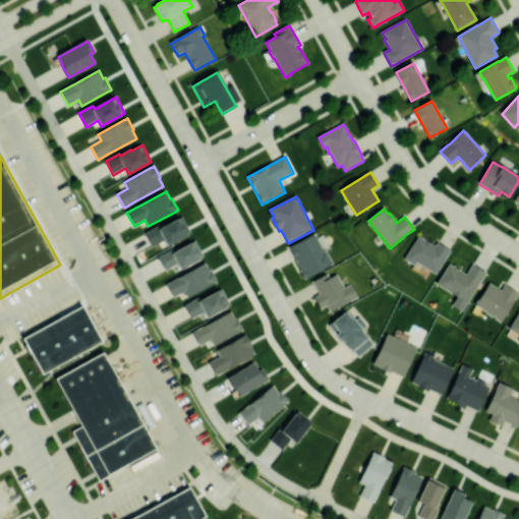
[(161,229),(182,218),(191,234),(168,246),(165,240),(153,247),(146,233),(160,226),(161,229)]
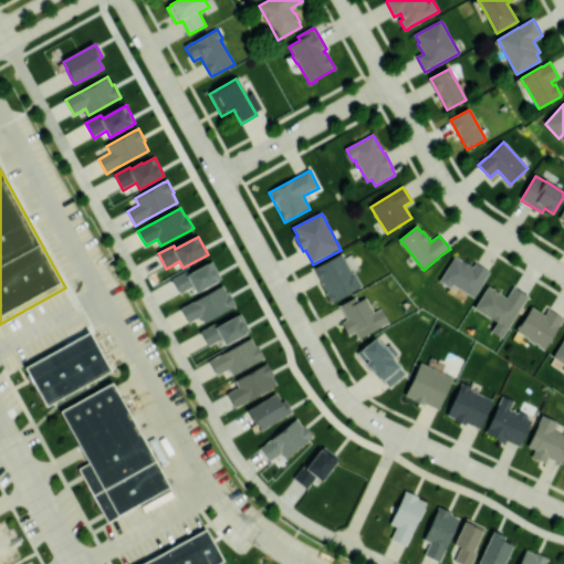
[(355,272),(363,288),(361,289),(359,290),(335,303),(333,304),(332,304),(326,295),(327,294),(314,269),(343,254),(353,273),(355,272)]
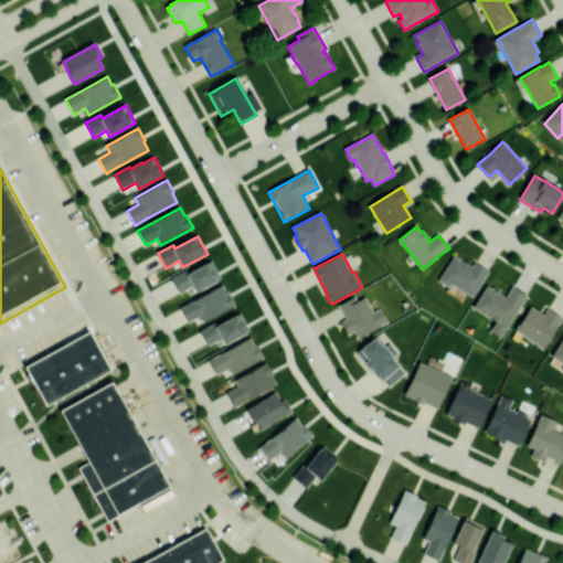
[(473,267),(475,263),(489,273),(487,277),(486,278),(474,298),(452,285),(449,288),(438,282),(441,277),(442,276),(455,256),(473,267)]
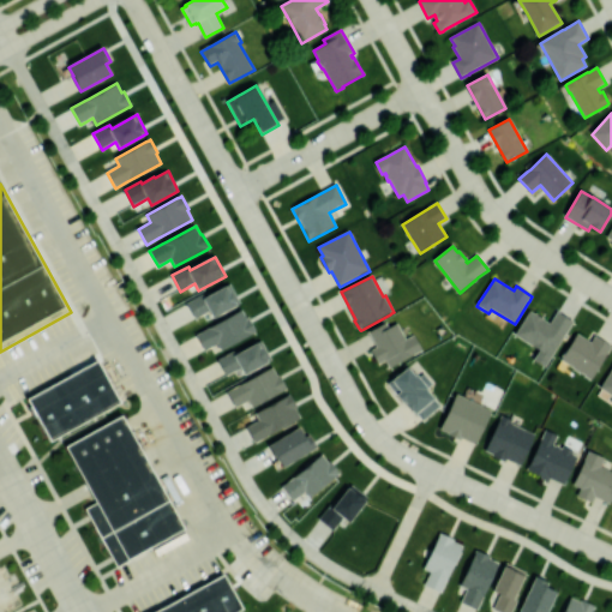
[(205,298),(231,285),(240,304),(213,318),(209,312),(195,319),(186,304),(203,294),(205,298)]
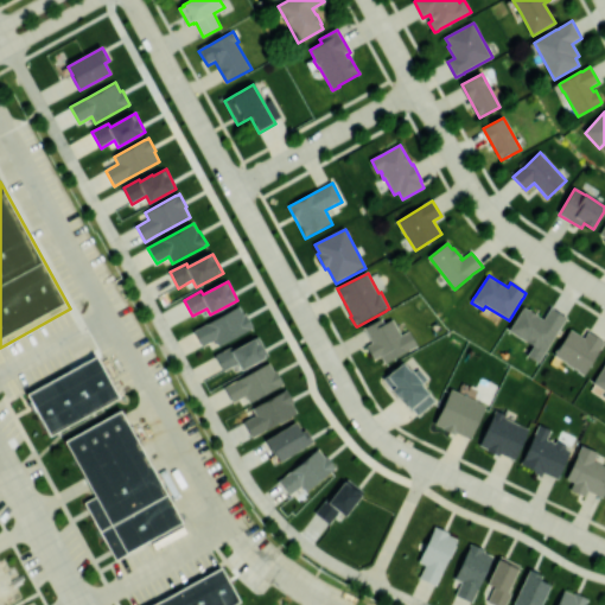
[(211,322),(240,307),(244,316),(246,314),(254,329),(252,330),(250,331),(218,348),(215,341),(203,348),(193,331),(207,325),(211,322)]
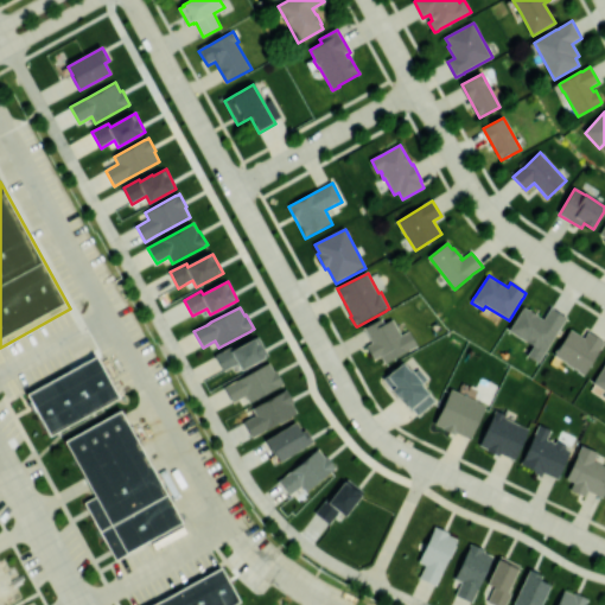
[(527,356),(533,348),(509,331),(524,307),(529,311),(529,310),(537,316),(537,317),(543,320),(552,309),(567,319),(560,331),(559,332),(546,352),(545,355),(539,363),(527,356)]
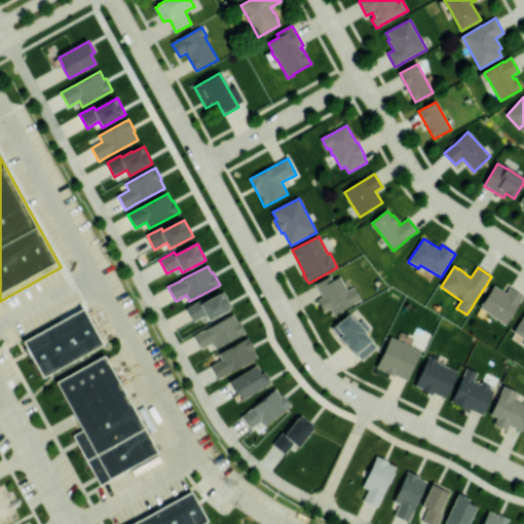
[(315,285),(331,276),(333,281),(340,277),(347,291),(354,287),(362,301),(354,304),(353,305),(334,315),(330,309),(324,312),(317,300),(323,298),(315,285)]
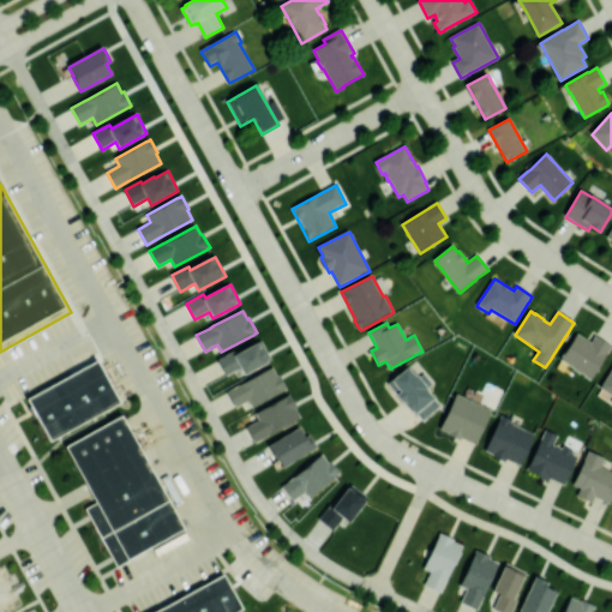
[(574,369),(561,360),(577,334),(592,342),(595,336),(611,346),(611,349),(609,353),(607,354),(593,378),(592,379),(592,381),(586,377),(587,376),(582,373),(581,375),(574,370),(574,369)]
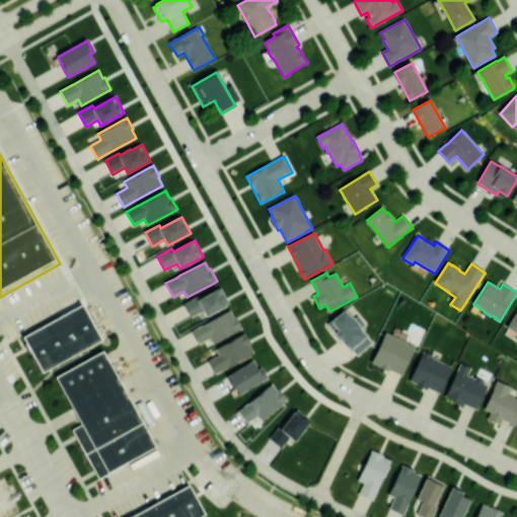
[(200,300),(221,288),(229,304),(206,317),(203,311),(192,318),(185,304),(198,297),(200,300)]
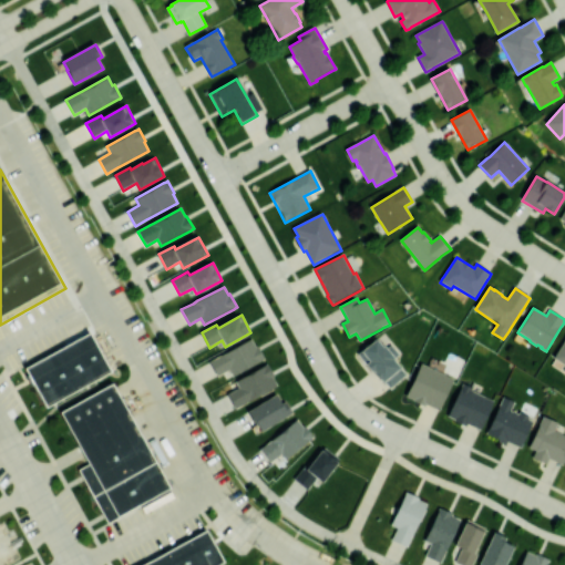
[(88,336),(24,372),(47,411),(110,375),(88,336)]
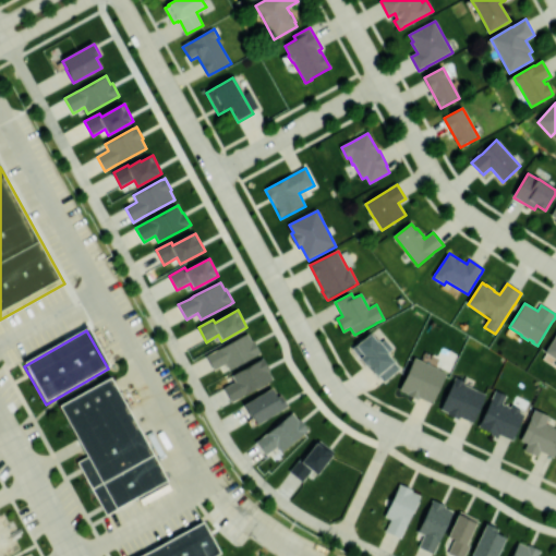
[(222,348),(249,334),(253,341),(254,341),(262,354),(260,354),(258,355),(229,371),(226,364),(215,371),(206,357),(218,350),(222,348)]
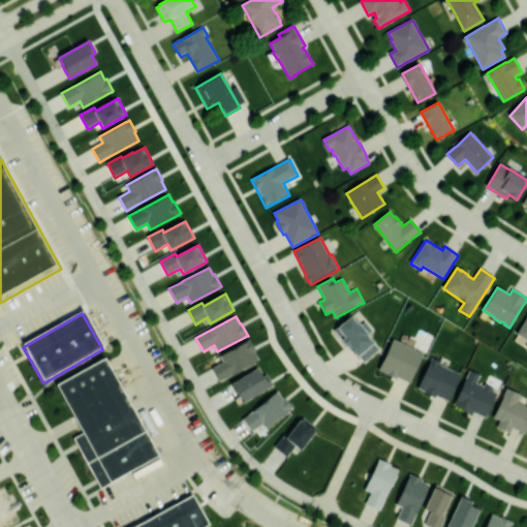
[(339,328),(351,316),(358,323),(359,322),(369,335),(368,336),(379,350),(364,363),(359,357),(358,358),(354,354),(349,349),(350,348),(348,346),(347,347),(334,331),(336,330),(339,328)]
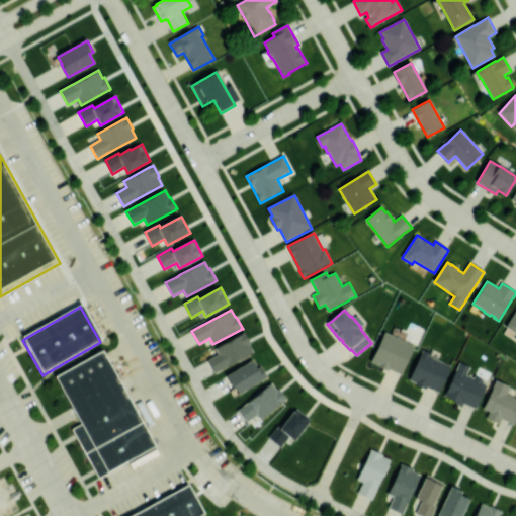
[(515,334),(506,327),(515,312),(515,334)]
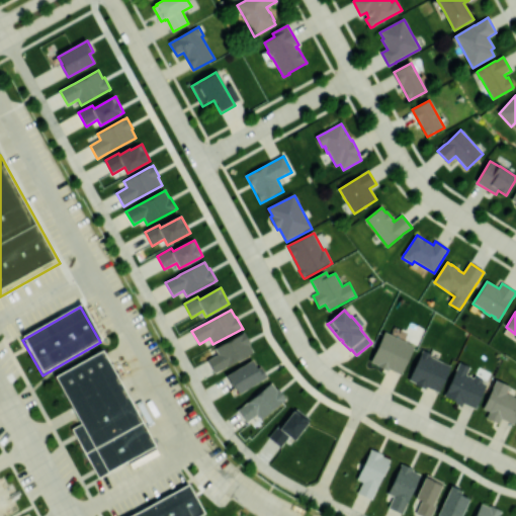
[(389,369),(388,371),(370,363),(371,361),(373,357),(385,332),(415,346),(402,375),(389,369)]
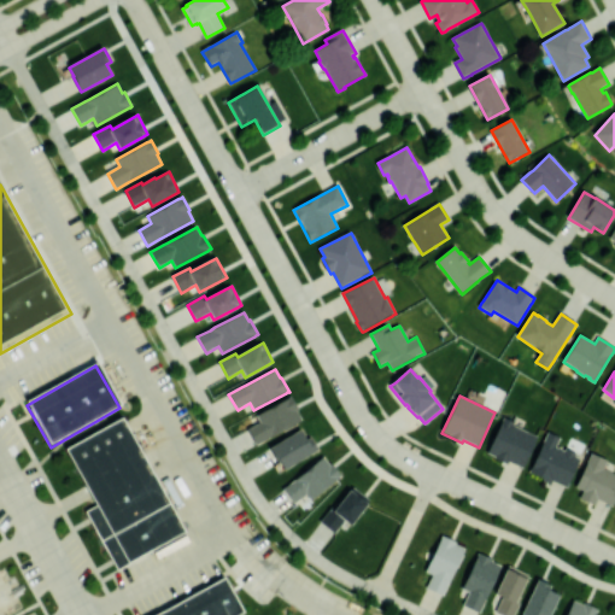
[(299,410),(298,411),(303,421),(271,438),(269,439),(257,446),(249,431),(261,423),(257,416),(287,399),(291,398),(292,397),(299,410)]
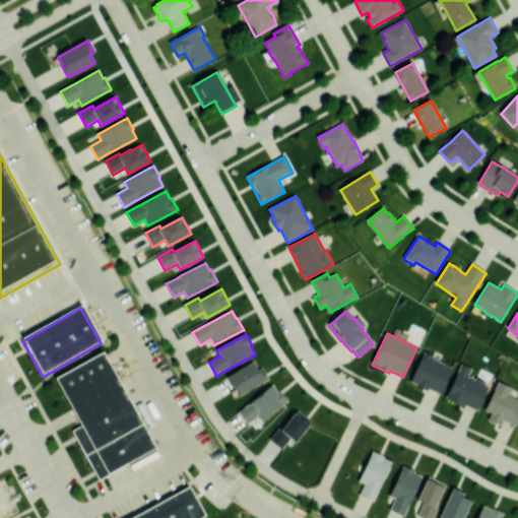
[(424,354),(425,352),(434,357),(433,359),(453,368),(441,394),(429,388),(428,390),(410,382),(411,380),(412,379),(423,357),(424,354)]
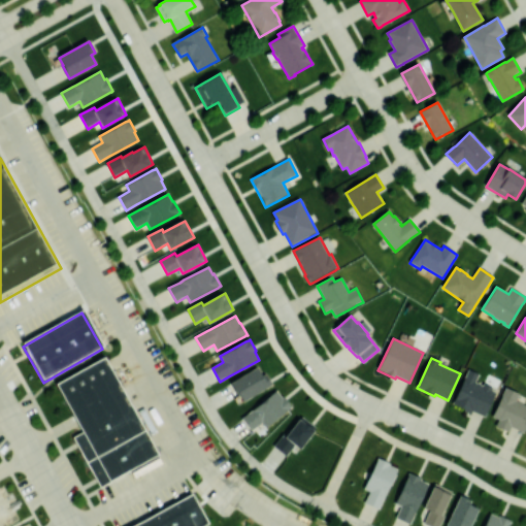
[(99,490),(158,458),(104,361),(56,388),(83,435),(72,441),(99,490)]
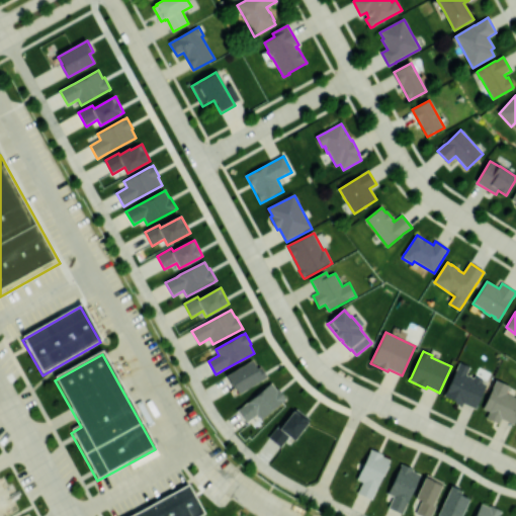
[(231,373),(253,361),(258,370),(261,368),(267,379),(263,381),(262,381),(240,394),(236,388),(235,388),(228,375),(229,374),(231,373)]
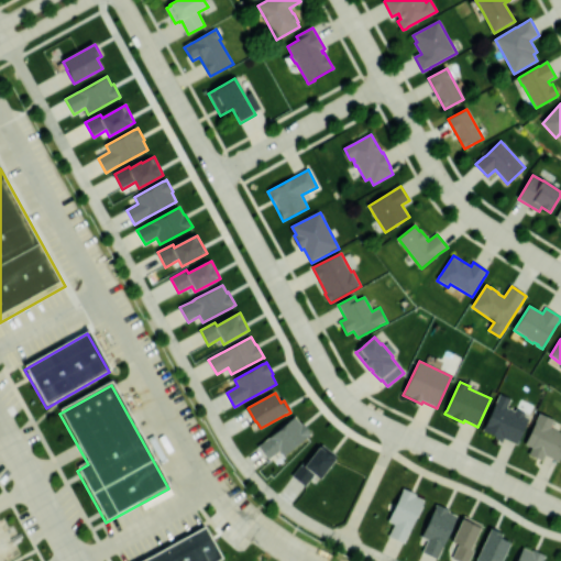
[(516,409),(527,415),(526,417),(529,419),(517,444),(505,439),(504,441),(504,442),(496,439),(496,438),(483,431),(484,429),(485,427),(495,406),(496,403),(501,395),(512,399),(507,408),(515,411),(516,409)]
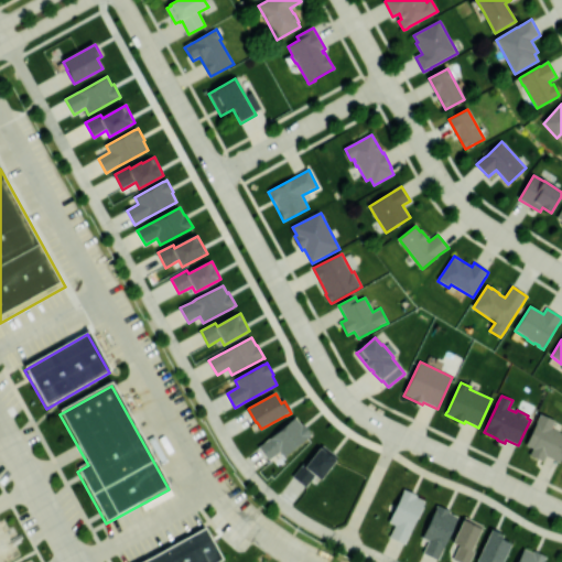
[(530,455),(533,449),(527,445),(537,424),(538,422),(541,414),(555,421),(552,429),(561,433),(561,460),(560,463),(547,456),(544,462),(530,455)]
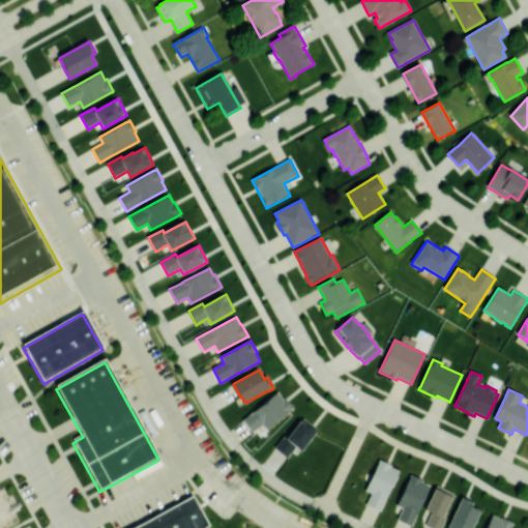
[(257,410),(279,392),(284,399),(285,398),(294,408),(293,409),(292,410),(268,431),(263,424),(254,433),(243,420),(254,413),(257,410)]
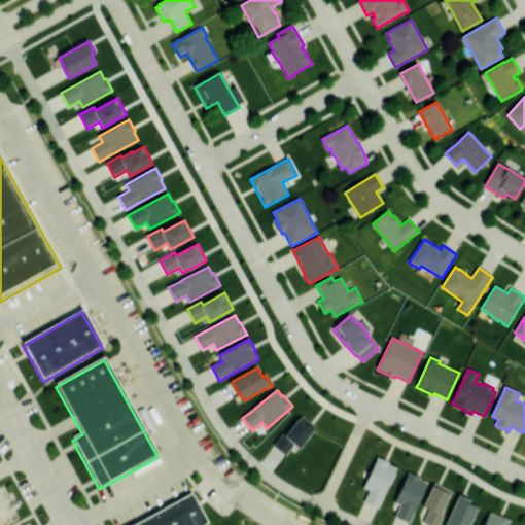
[(286,435),(301,416),(316,427),(300,449),(294,445),(286,456),(274,447),(283,433),(286,435)]
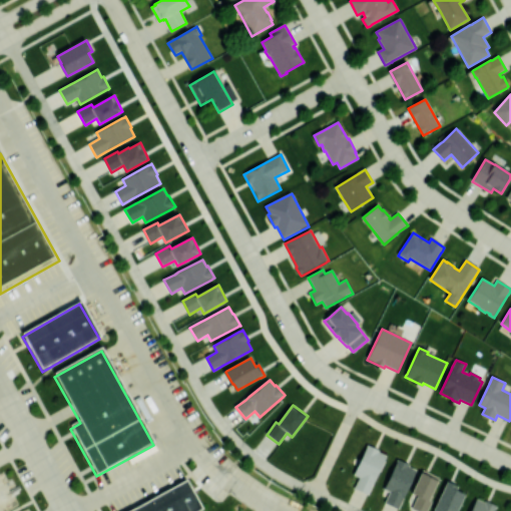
[(376,480),(374,484),(368,496),(354,489),(360,478),(354,475),(366,449),(367,447),(368,445),(380,451),(379,452),(387,456),(376,480)]
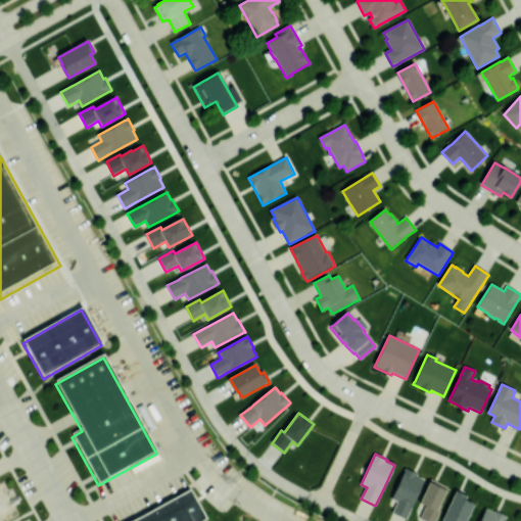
[(414,505),(412,509),(406,520),(392,514),(397,502),(391,499),(405,473),(406,471),(406,469),(418,475),(417,476),(425,480),(414,505)]
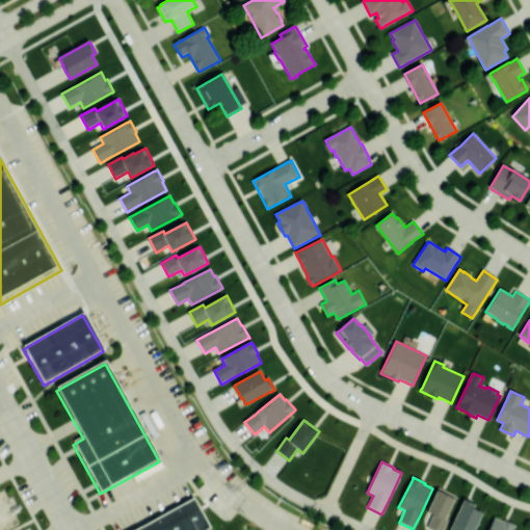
[(448,513),(451,515),(444,529),(430,529),(427,528),(433,515),(427,511),(439,487),(456,497),(448,513)]
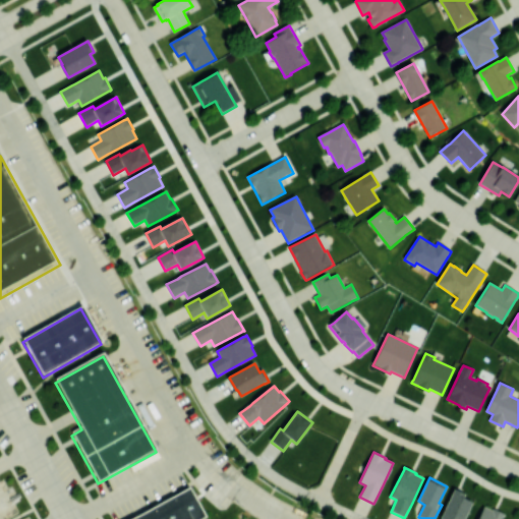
[(465,495),(463,498),(473,503),(465,518),(440,518),(452,495),(453,493),(455,489),(465,495)]
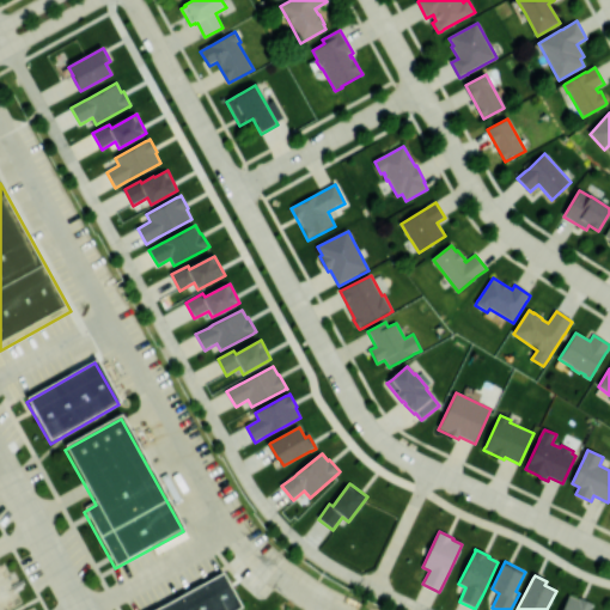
[(159,609),(220,578),(237,609),(159,609)]
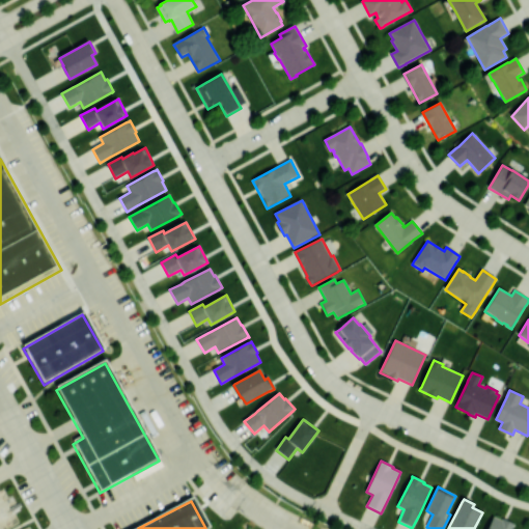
[(488,528),(494,517),(502,521),(503,519),(514,525),(514,526),(513,528),(488,528)]
